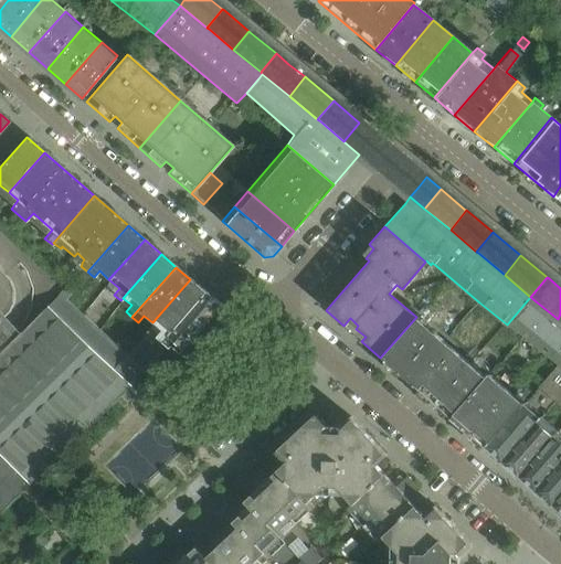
[(161,342),(204,291),(190,279),(152,322),(161,330),(155,337),(161,342)]
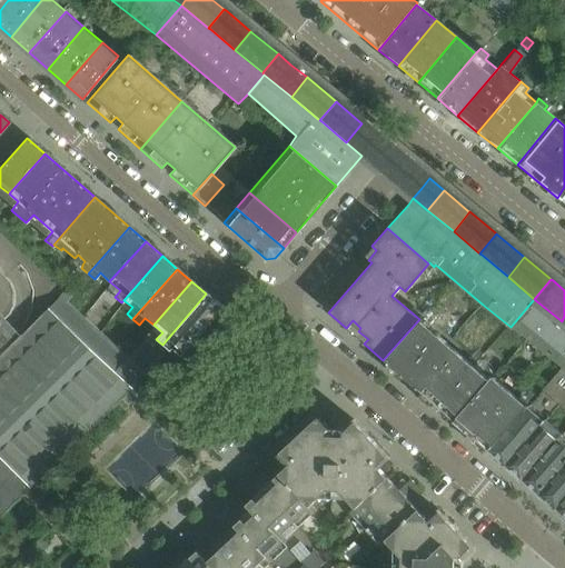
[(0,514),(145,375),(140,370),(162,345),(156,339),(162,332),(154,325),(126,357),(65,301),(71,294),(65,288),(13,339),(0,354),(0,514)]
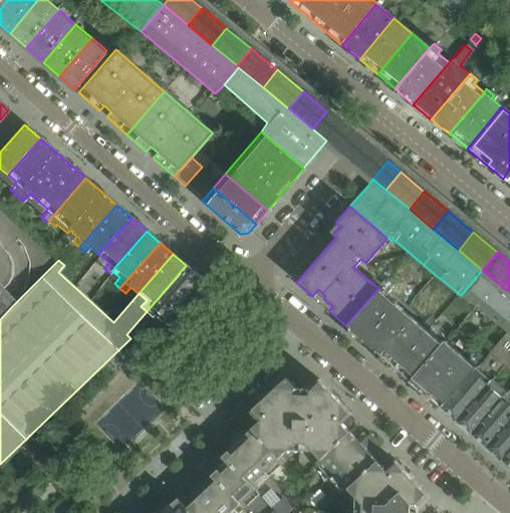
[(166,317),(200,277),(186,265),(147,311),(152,316),(157,310),(166,317)]
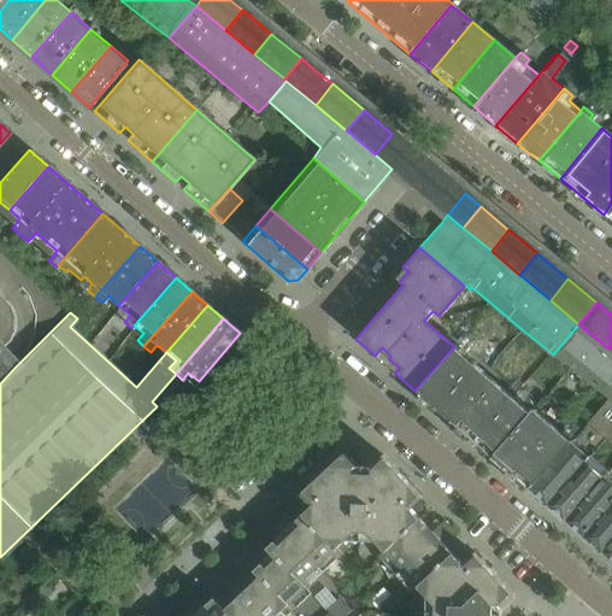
[(611,351),(610,350),(608,348),(578,324),(553,355),(589,386),(593,388),(608,400),(611,403),(611,351)]
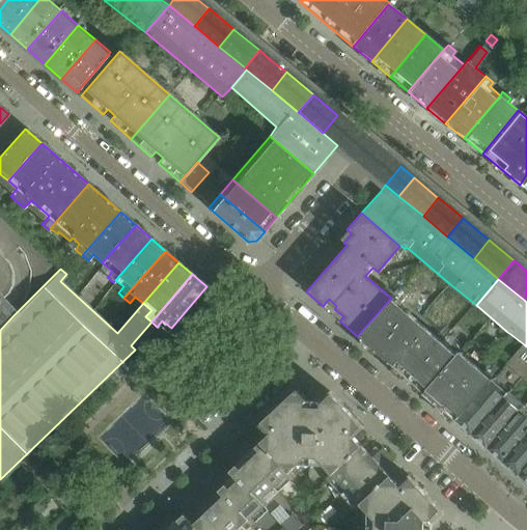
[(441,344),(447,337),(435,327),(433,329),(420,318),(417,324),(407,314),(410,309),(404,303),(393,295),(391,298),(357,336),(357,337),(409,382),(441,344)]
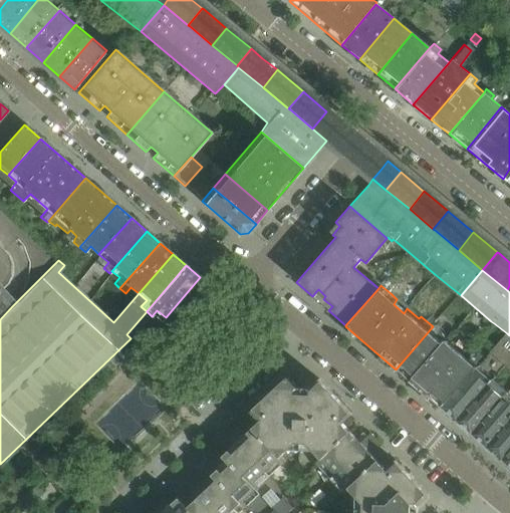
[(0,319),(12,306),(0,293),(0,319)]
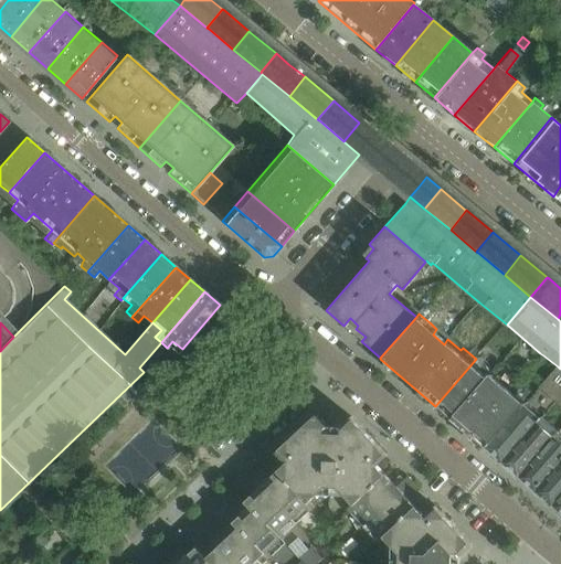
[(452,419),(486,380),(469,366),(435,406),(452,419)]
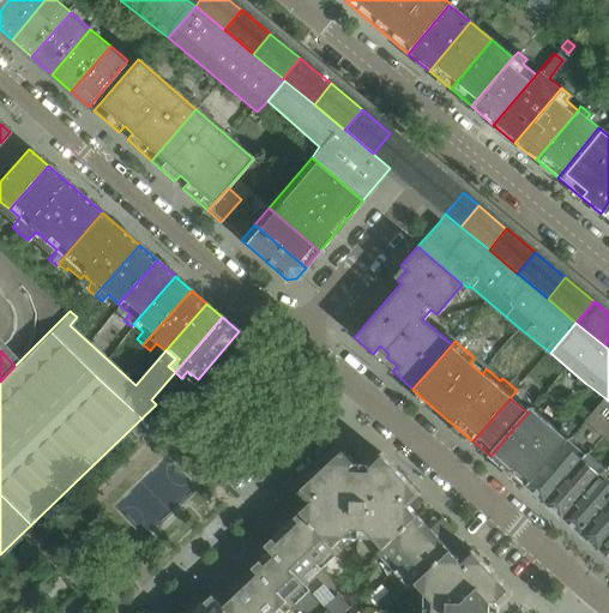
[(608,401),(606,398),(567,442),(526,488),(546,504),(588,456),(602,440),(608,446),(608,401)]
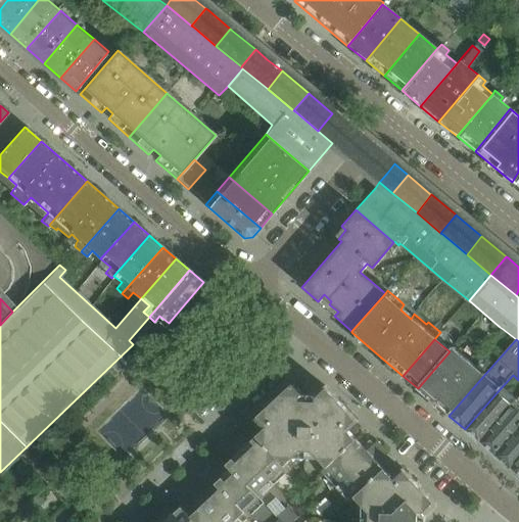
[(453,348),(450,351),(418,388),(449,416),(483,376),(468,362),(453,348)]
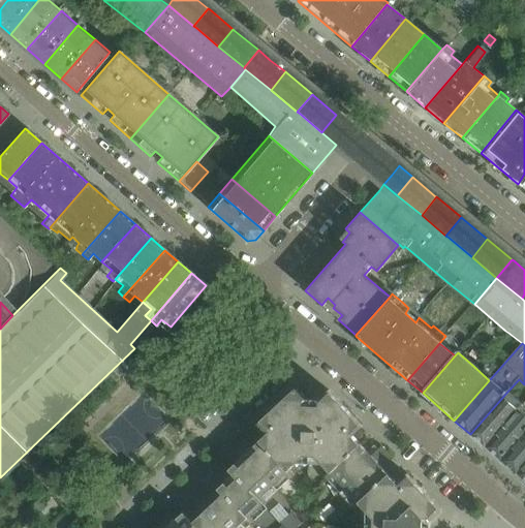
[(304,401),(297,393),(292,389),(274,406),(256,423),(266,433),(258,440),(286,469),(301,456),(313,456),(327,471),(358,444),(349,436),(360,426),(326,390),(313,401),(304,401)]
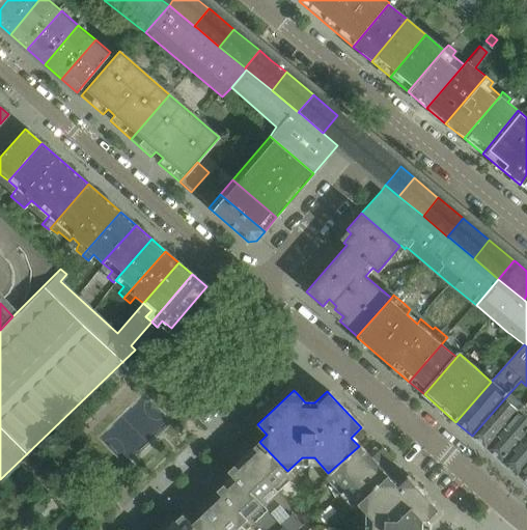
[(508,394),(472,436),(487,449),(519,412),(511,405),(516,400),(508,394)]
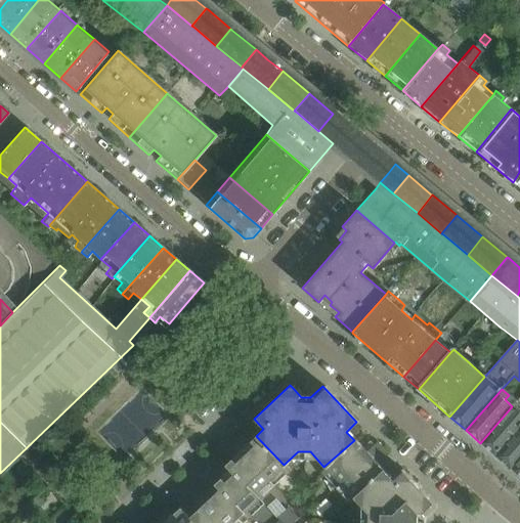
[(519,396),(512,406),(480,443),(495,456),(519,429),(519,396)]
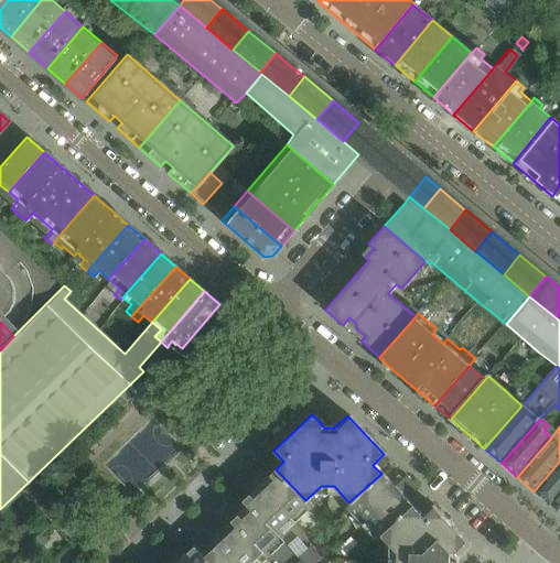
[(559,462),(534,491),(551,506),(559,495),(559,462)]
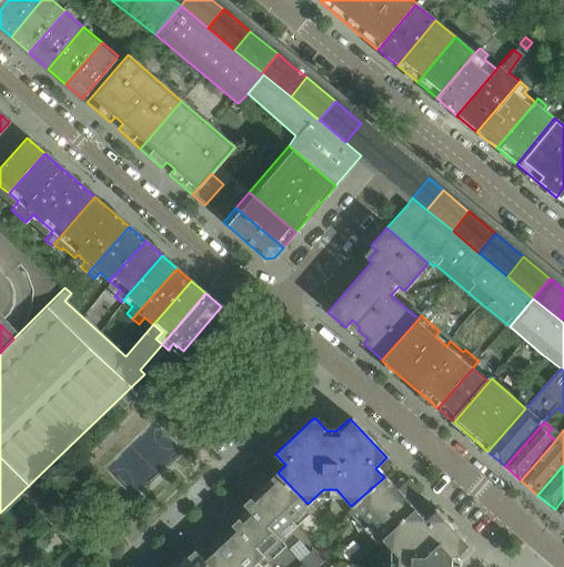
[(313,509),(308,504),(278,473),(269,481),(259,469),(251,477),(293,518),(303,508),(308,514),(313,509)]
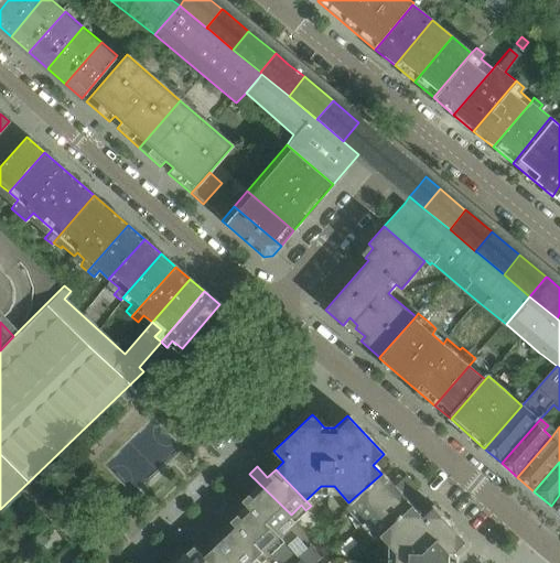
[(291,515),(249,474),(245,478),(245,477),(243,479),(246,484),(243,486),(250,493),(241,501),(276,538),(281,533),(276,529),(291,515)]
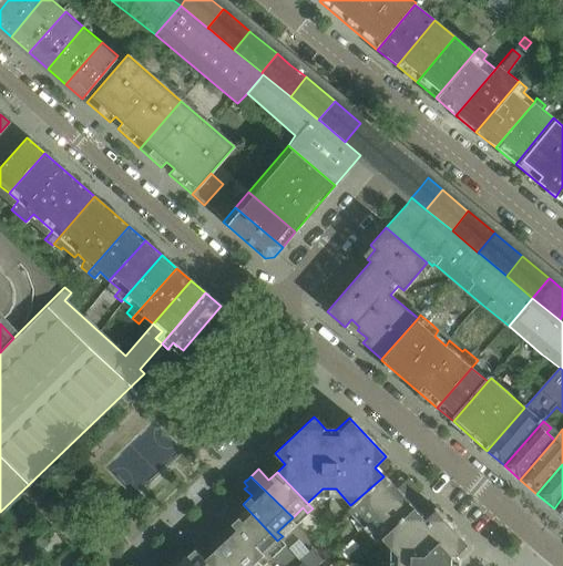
[(391,484),(384,476),(350,505),(346,511),(350,515),(355,510),(379,535),(374,541),(378,545),(384,539),(384,541),(416,510),(408,502),(418,491),(407,479),(405,476),(401,480),(398,477),(391,484)]
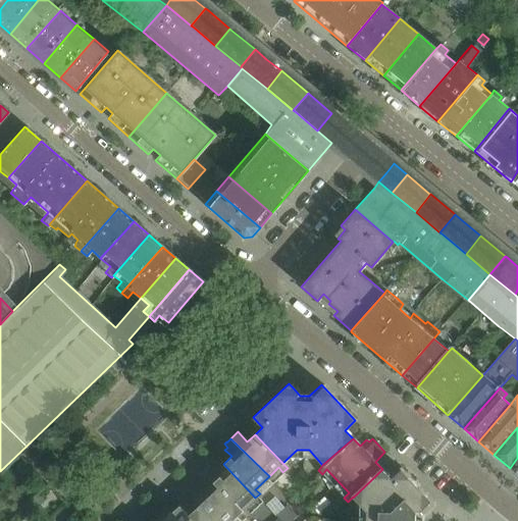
[(255,498),(223,464),(218,459),(213,463),(211,465),(215,468),(218,465),(224,471),(212,482),(217,487),(245,517),(249,513),(245,508),(255,498)]
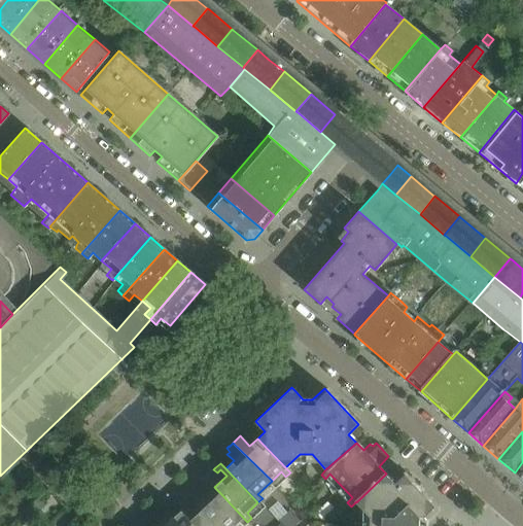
[(393,481),(386,474),(356,502),(370,516),(369,525),(424,525),(424,520),(432,512),(437,507),(403,471),(393,481)]
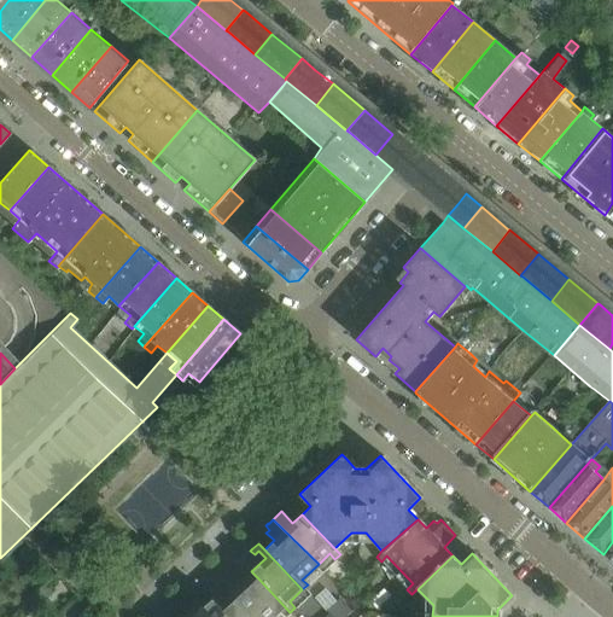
[(284,616),(290,612),(257,577),(250,585),(243,576),(238,581),(234,576),(233,577),(233,578),(225,586),(222,587),(227,592),(222,595),(229,604),(223,610),(229,616),(284,616)]
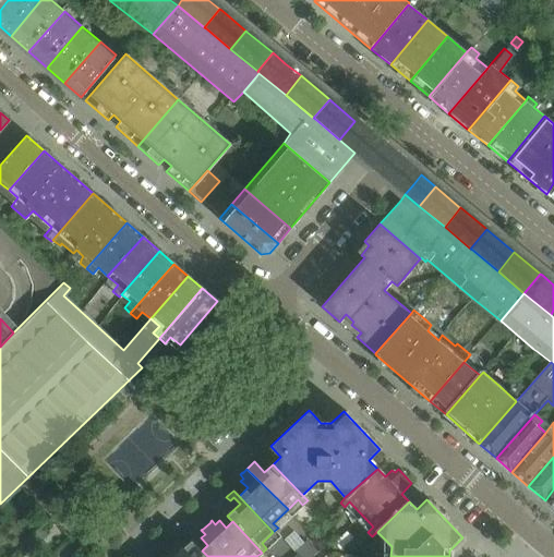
[(296,527),(284,537),(296,552),(289,556),(311,556),(317,552),(296,527)]
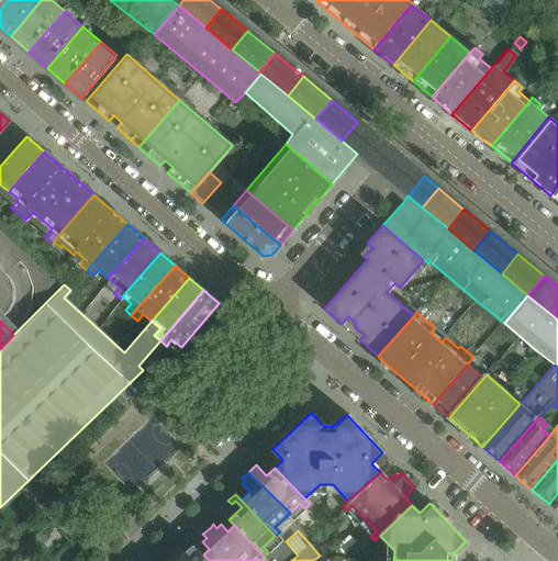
[(33,556),(46,542),(38,534),(24,547),(33,556)]
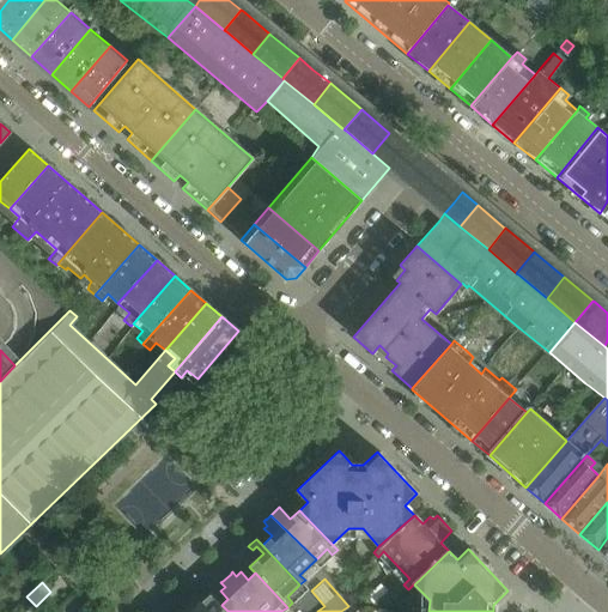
[(174,605),(174,606),(177,610),(174,611),(228,611),(222,605),(220,605),(210,594),(200,603),(189,591),(176,604),(174,605)]
